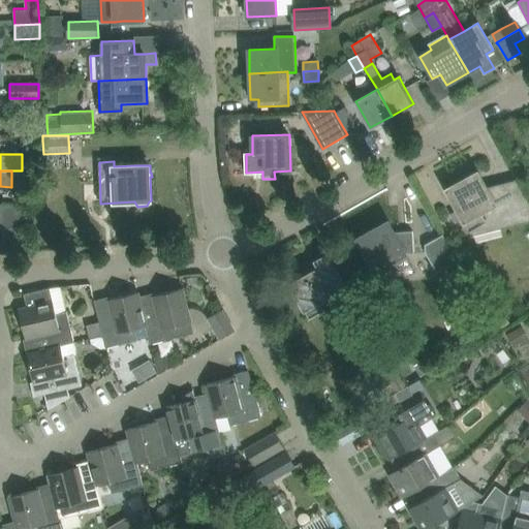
[(446,189),(457,208),(469,231),(486,222),(488,227),(524,218),(525,218),(525,217),(528,216),(528,198),(518,179),(505,186),(510,195),(496,204),(478,172),(446,189)]
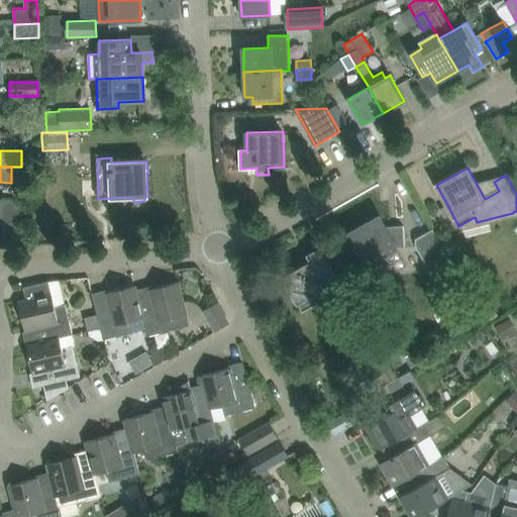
[(4,248),(19,247),(19,202),(4,202),(4,248)]
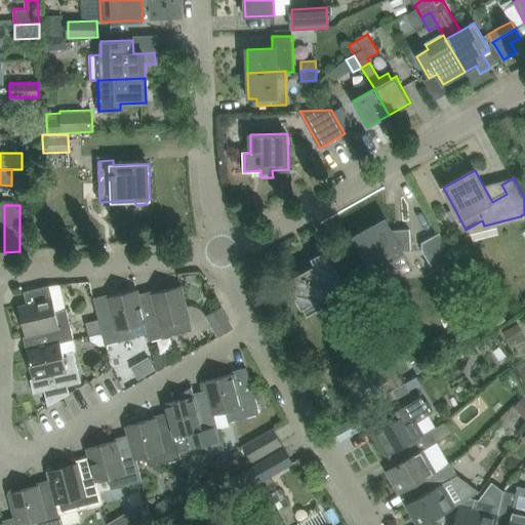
[(411,251),(411,250),(410,230),(392,231),(386,219),(354,237),(380,285),(398,276),(389,259),(402,252),(411,251)]
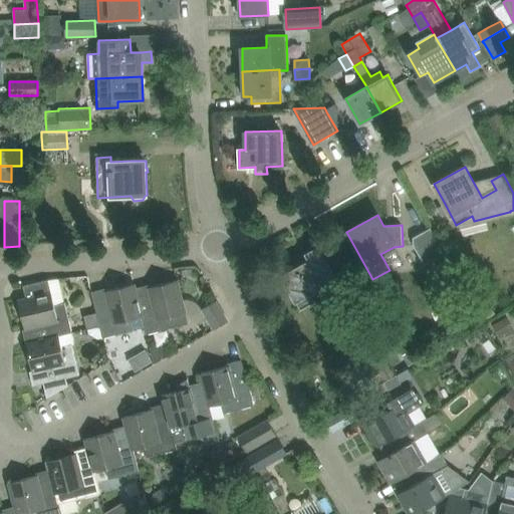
[(414,245),(426,265),(446,253),(431,228),(414,238),(414,245)]
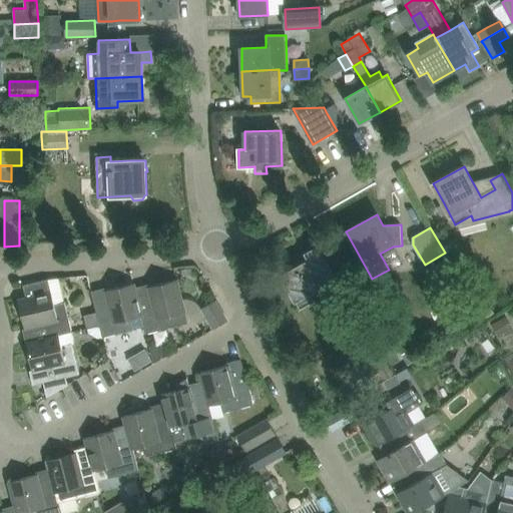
[(294,261),(279,269),(283,276),(296,301),(301,309),(315,302),(310,293),(336,279),(318,247),(315,240),(301,248),(304,254),(294,261)]
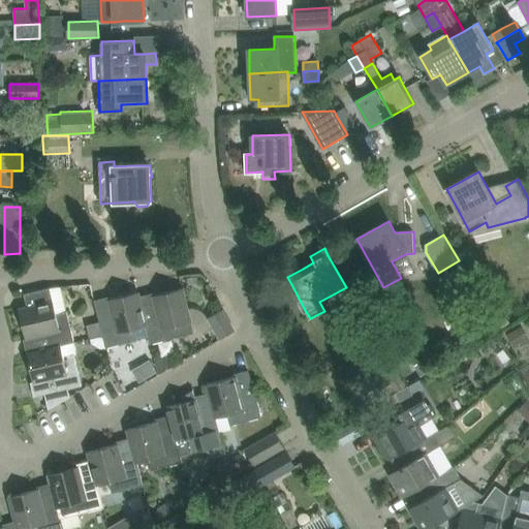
[(66,312),(56,314),(50,288),(24,294),(27,308),(20,309),(26,339),(48,334),(51,346),(52,346),(52,347),(73,343),(66,312)]
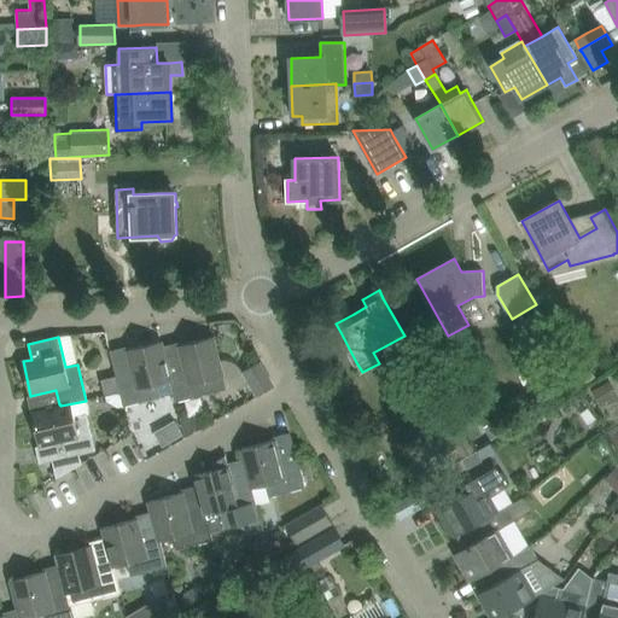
[(186,371),(170,375),(173,383),(170,383),(176,402),(227,390),(214,337),(180,345),(186,371)]
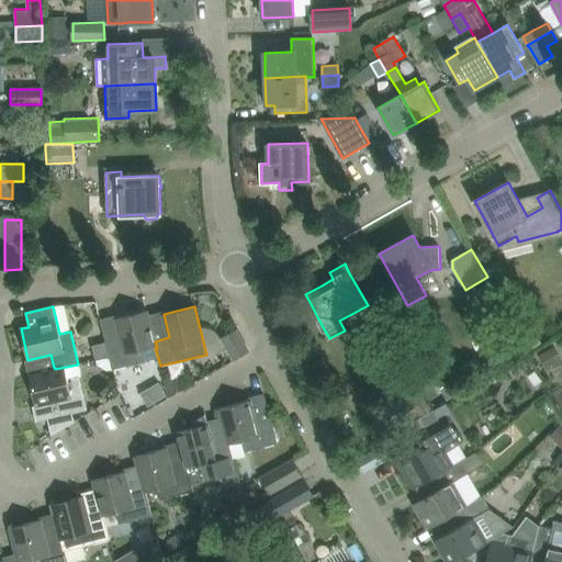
[(143,350),(155,347),(155,348),(157,348),(155,341),(147,311),(116,318),(122,341),(107,345),(113,370),(146,362),(143,350)]
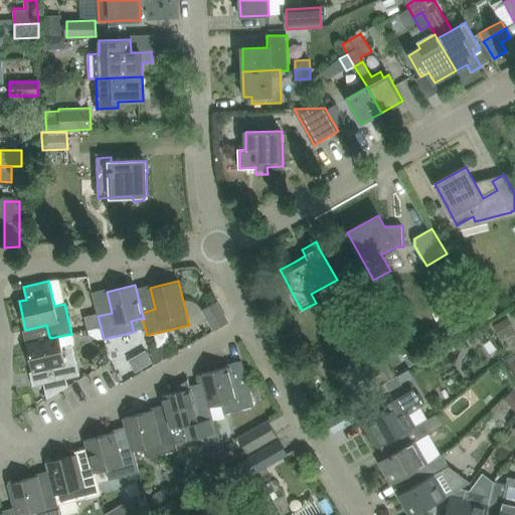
[(203,310),(214,330),(228,323),(216,302),(203,310)]
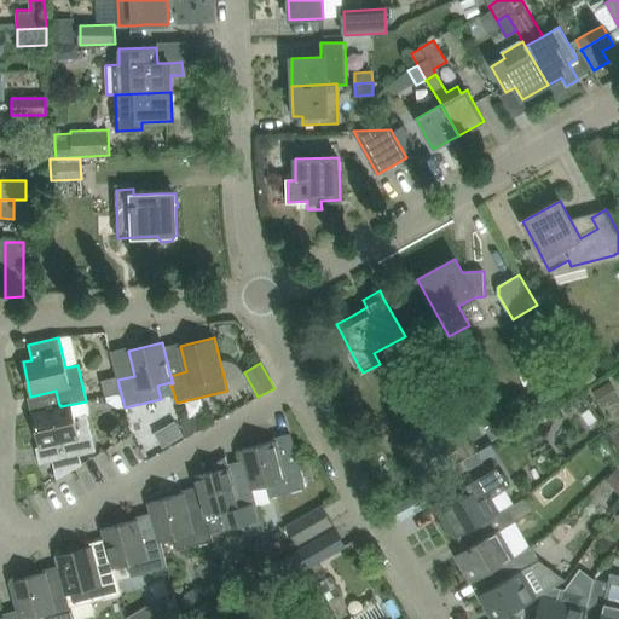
[(115,376),(102,380),(105,393),(119,391),(115,376)]
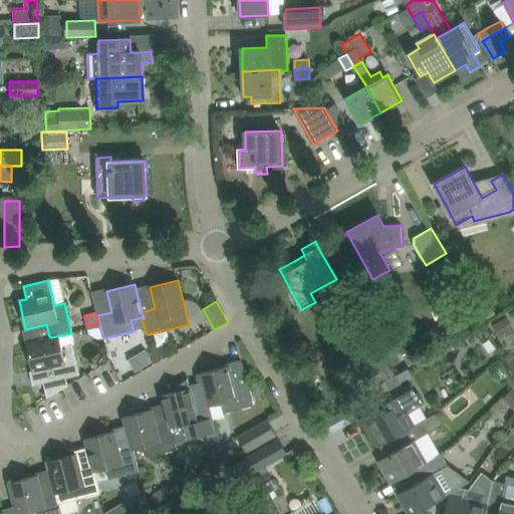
[(504,319),(493,325),(500,338),(511,332),(504,319)]
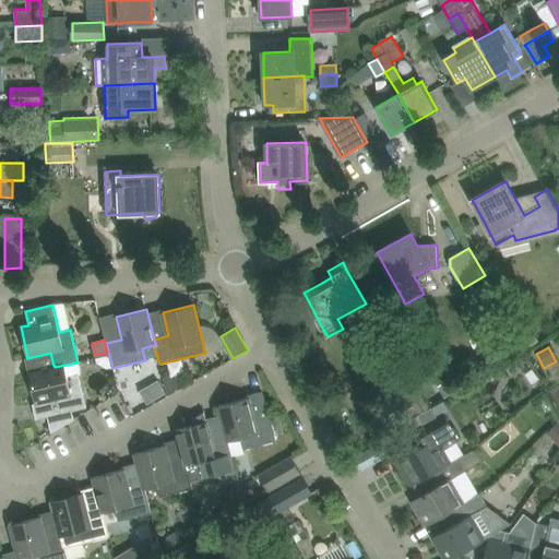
[(51,432),(73,420),(74,419),(72,412),(86,407),(81,387),(79,375),(83,375),(80,361),(78,363),(55,367),(55,366),(54,366),(54,367),(28,372),(35,404),(58,399),(61,413),(47,416),(51,432)]
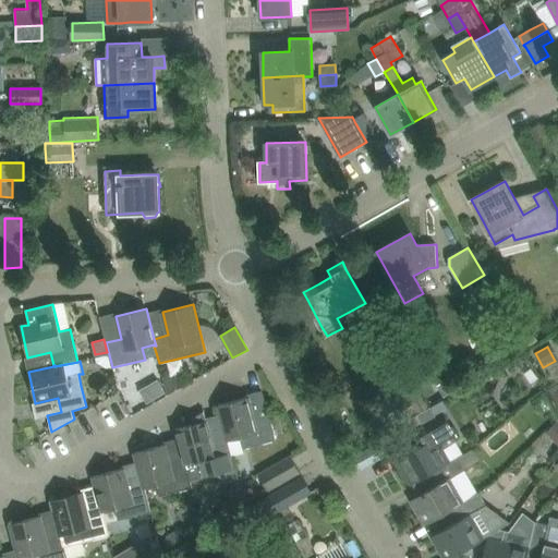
[(158,380),(140,391),(146,403),(165,392),(158,380)]
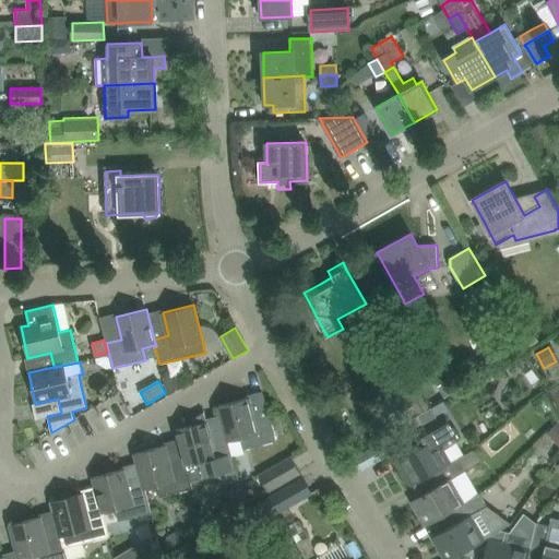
[(540,396),(536,400),(538,408),(545,412),(549,408),(558,420),(558,419),(558,411),(554,402),(552,403),(546,392),(540,396)]
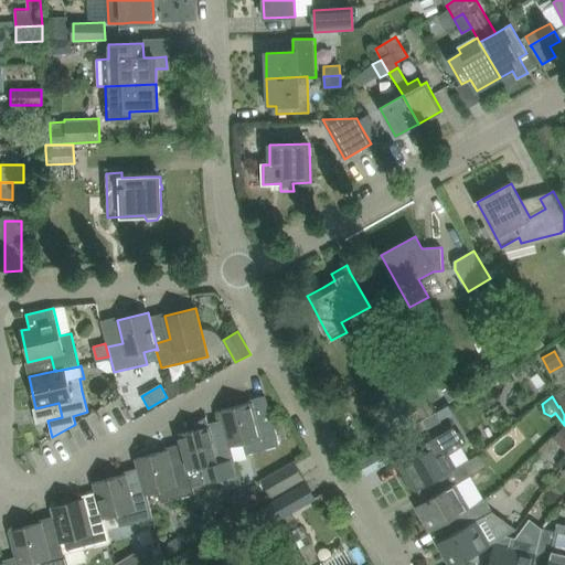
[(220,411),(226,433),(230,446),(230,447),(231,446),(244,443),(247,455),(279,446),(273,422),(257,425),(252,403),(220,411)]
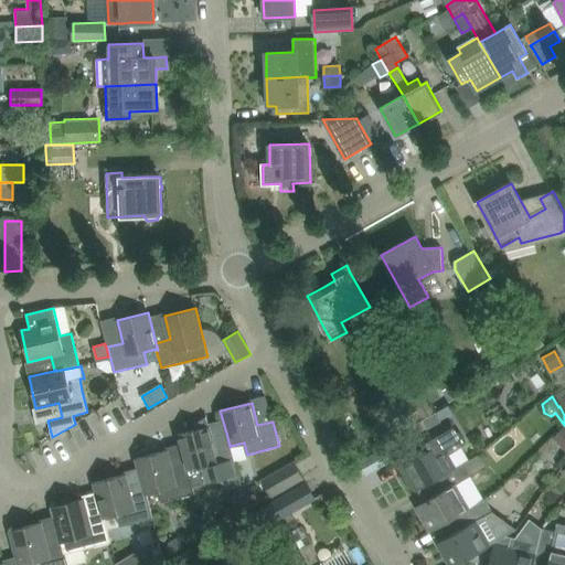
[(178,435),(188,470),(188,471),(189,470),(193,486),(206,482),(205,478),(219,475),(220,480),(232,487),(242,484),(231,446),(230,447),(230,446),(226,433),(212,437),(206,417),(193,425),(194,430),(178,435)]
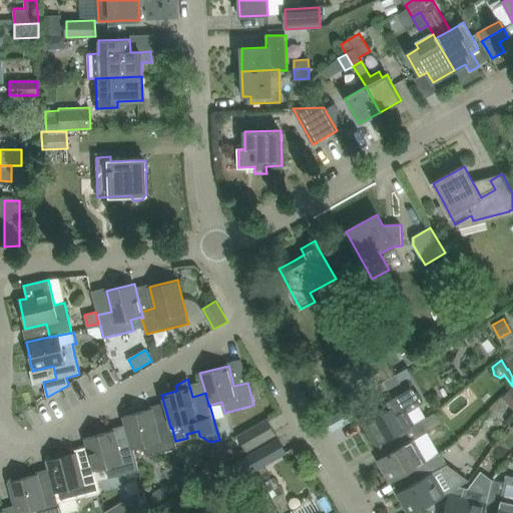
[(379,446),(396,435),(413,425),(412,425),(405,412),(420,404),(408,383),(383,397),(390,409),(365,423),(379,446)]
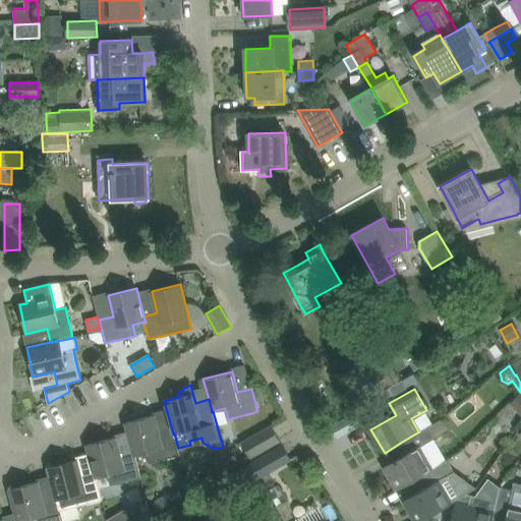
[(160,437),(154,415),(125,423),(134,456),(134,457),(135,457),(148,454),(150,464),(180,456),(178,448),(174,433),(173,435),(173,433),(160,437)]
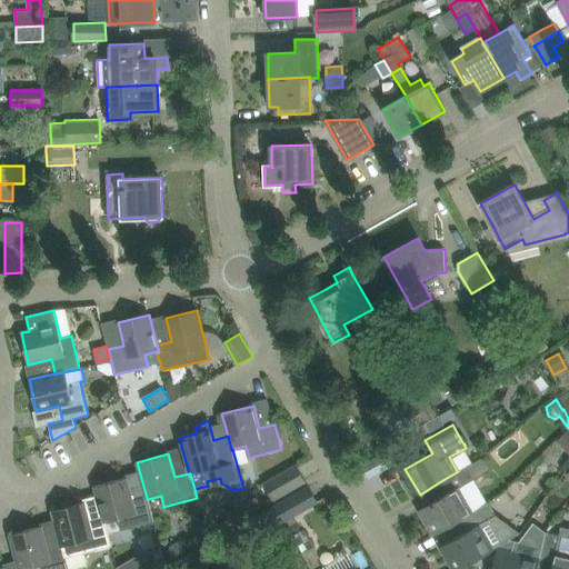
[(297,466),(278,477),(265,485),(273,500),(306,481),(297,466)]
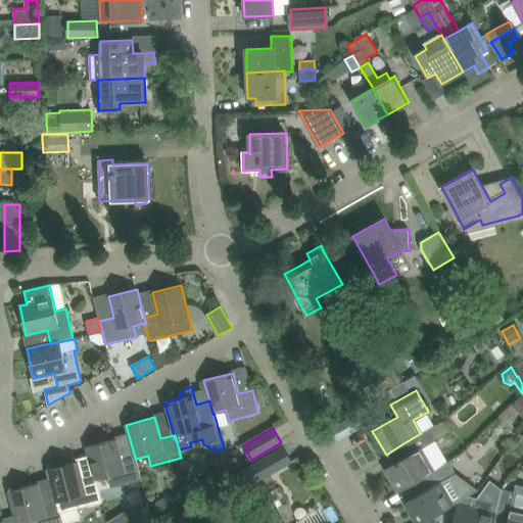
[(393,464),(385,469),(398,492),(423,478),(433,471),(432,471),(420,449),(435,441),(429,430),(428,429),(420,433),(421,433),(403,443),(410,455),(393,464)]
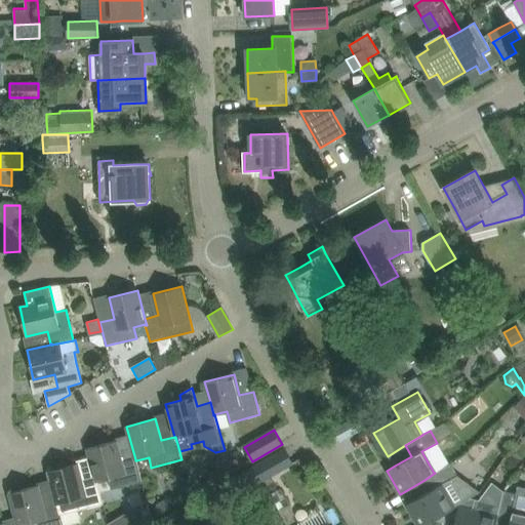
[(136,460),(135,460),(135,459),(122,462),(116,441),(87,448),(96,481),(96,482),(97,482),(110,479),(112,489),(143,481),(136,460)]
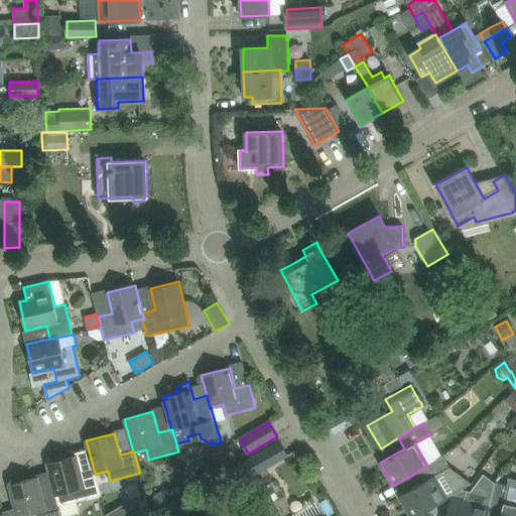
[(254,475),(270,466),(288,456),(280,441),(246,462),(254,475)]
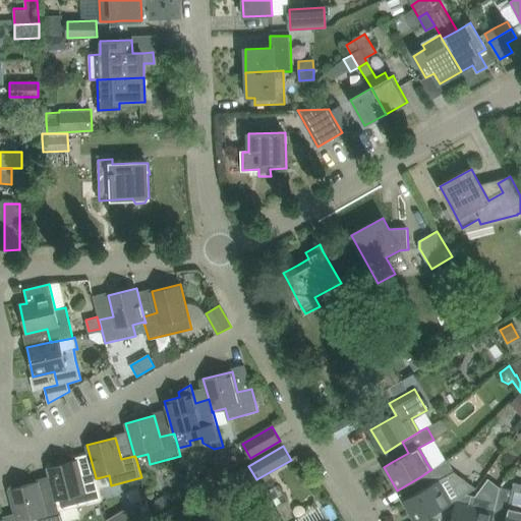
[(226,457),(216,460),(219,472),(229,469),(226,457)]
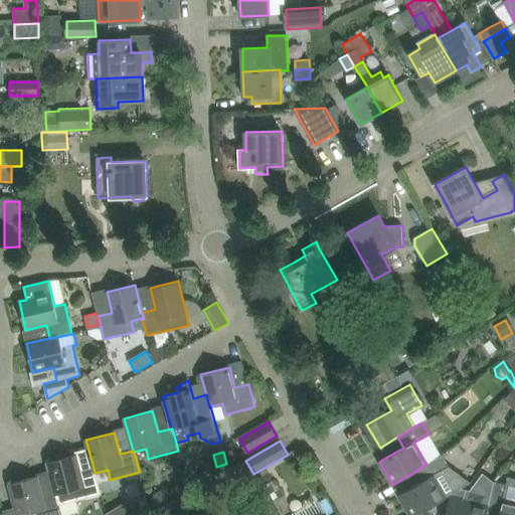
[(59,505),(60,505),(62,514),(66,514),(79,512),(76,501),(102,494),(96,473),(95,473),(95,472),(81,476),(75,455),(47,462),(55,494),(59,505)]
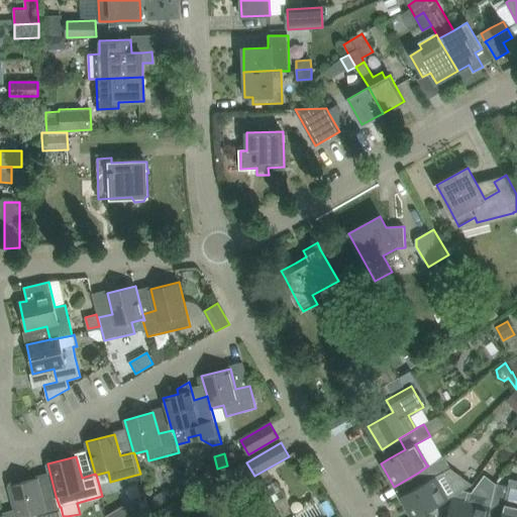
[(411,516),(418,516),(427,512),(447,500),(461,491),(472,485),(450,469),(442,456),(427,466),(428,466),(418,473),(425,483),(400,497),(411,516)]
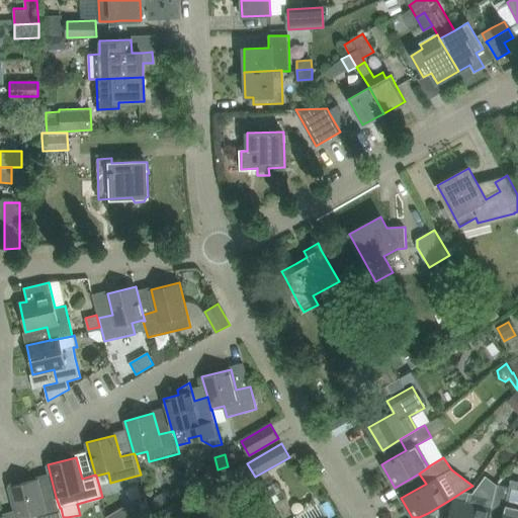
[(492,510),(490,509),(496,484),(484,477),(471,494),(462,492),(462,493),(448,501),(428,513),(447,517),(489,517),(491,513),(492,510)]
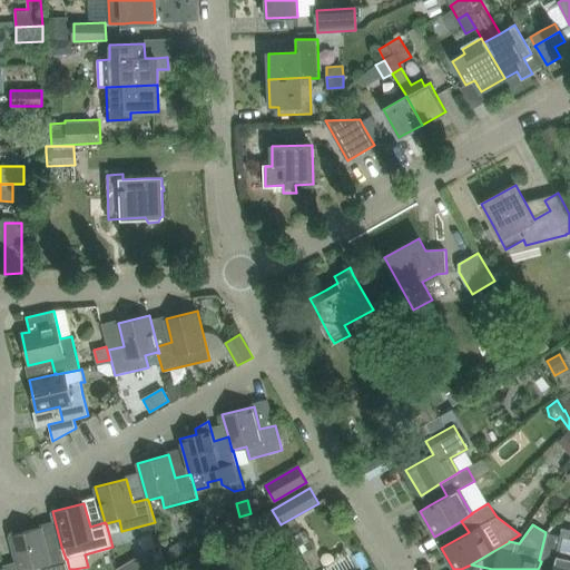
[(10,536),(18,569),(69,569),(67,559),(66,559),(61,547),(48,551),(41,528),(10,536)]
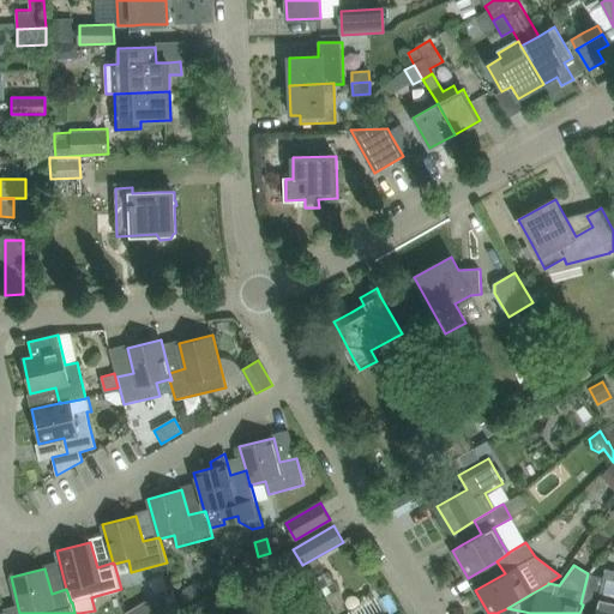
[(588,573),(581,603),(583,605),(582,608),(595,612),(594,613),(613,613),(613,570),(607,569),(605,578),(588,573)]
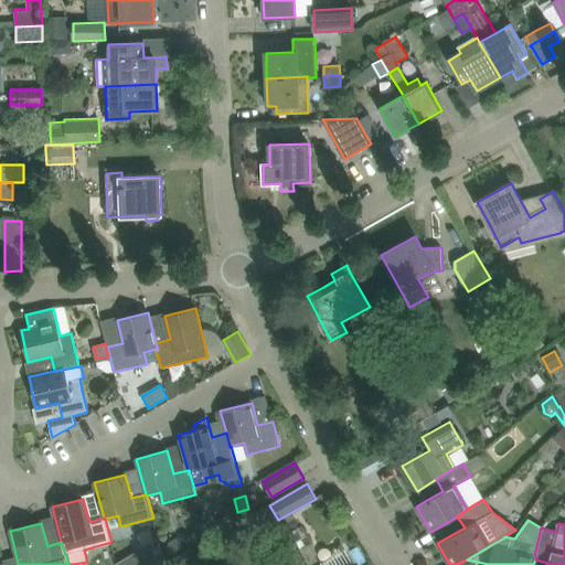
[(179,536),(166,544),(171,554),(184,545),(179,536)]
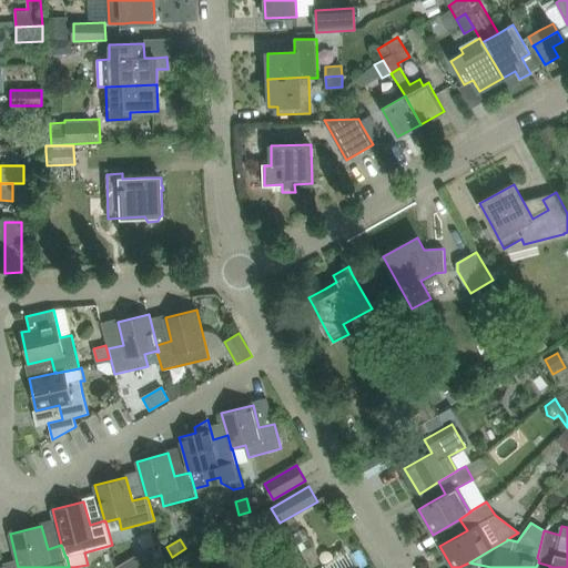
[(162,547),(152,549),(155,560),(164,558),(162,547)]
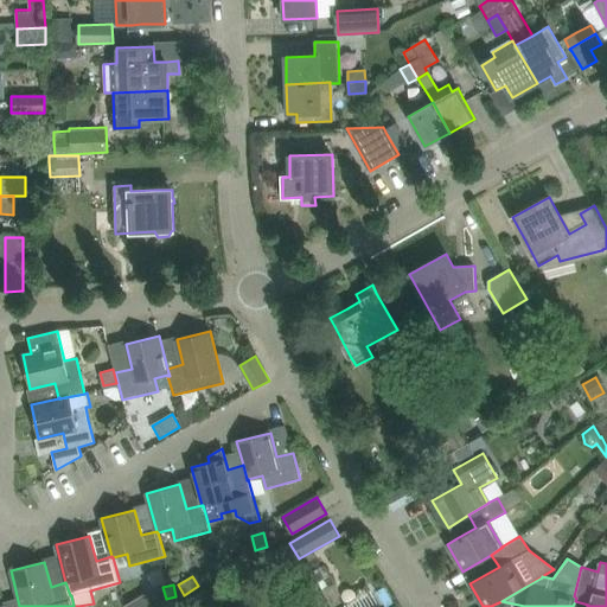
[(157,596),(149,600),(153,606),(159,606),(161,606),(157,596)]
